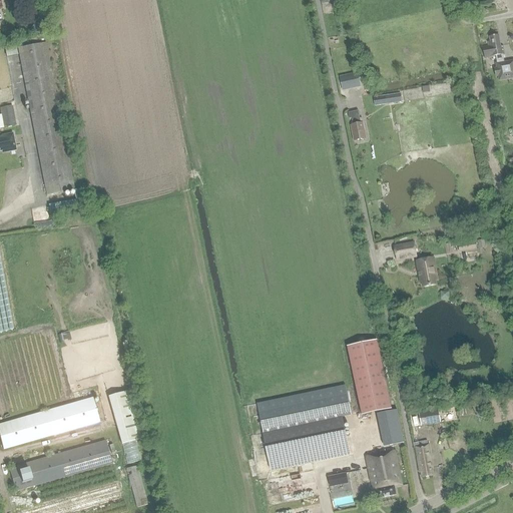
[(38,19),(31,29),(39,35),(46,24),(38,19)]
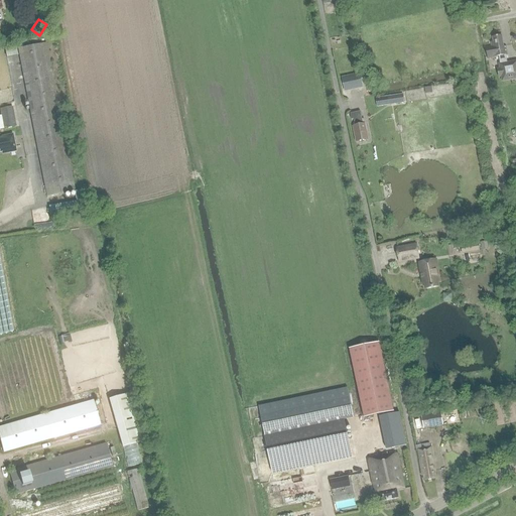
[(503,47),(501,35),(492,37),(493,42),(490,42),(491,46),(485,47),(487,58),(499,56),(500,65),(499,65),(502,82),(515,79),(515,61),(507,63),(505,55),(507,55),(505,46),(503,47)]
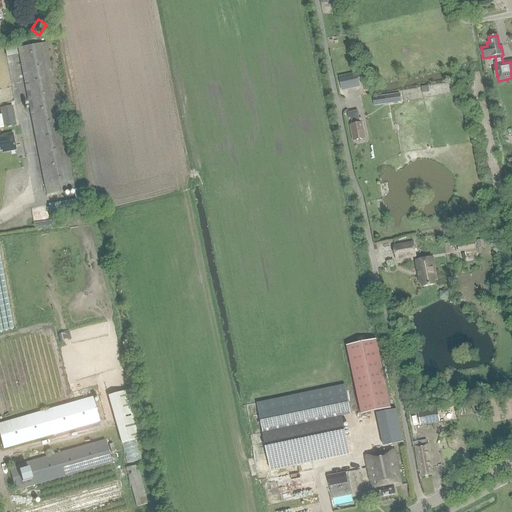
[(45,43),(18,48),(45,196),(74,190),(45,43)]
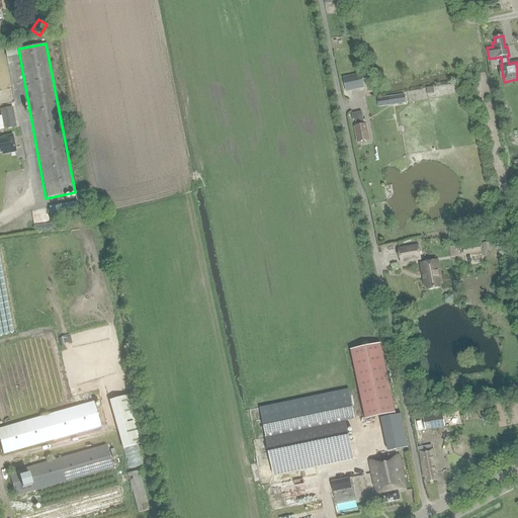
[(10,46),(12,57),(18,56),(15,45),(10,46)]
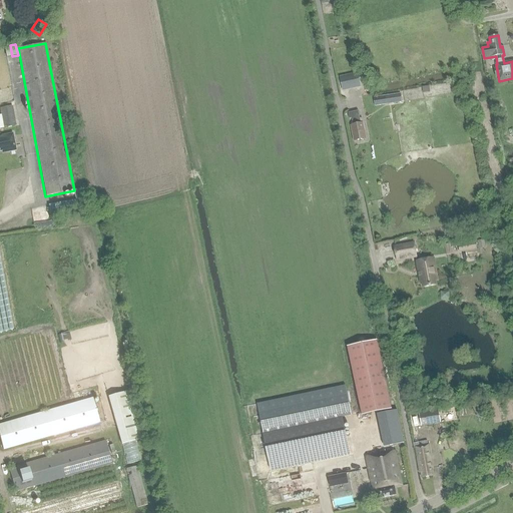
[(360,85),(358,73),(340,77),(342,89),(360,85)]
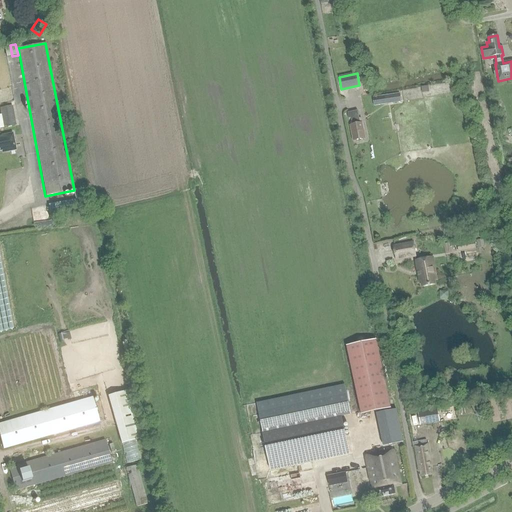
[(401,102),(400,93),(384,96),(385,105),(401,102)]
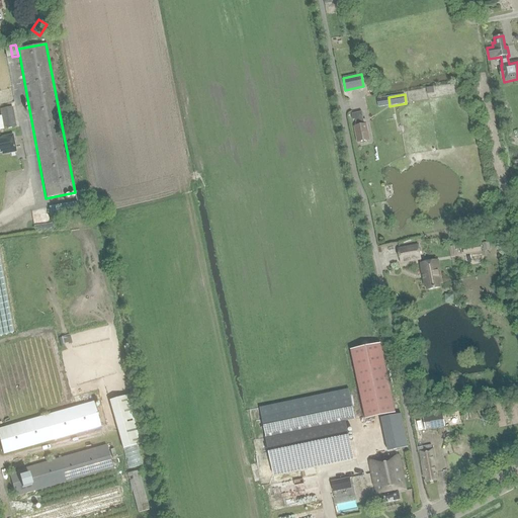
[(0,109),(2,116),(0,116),(0,130),(14,127),(10,107),(0,109)]
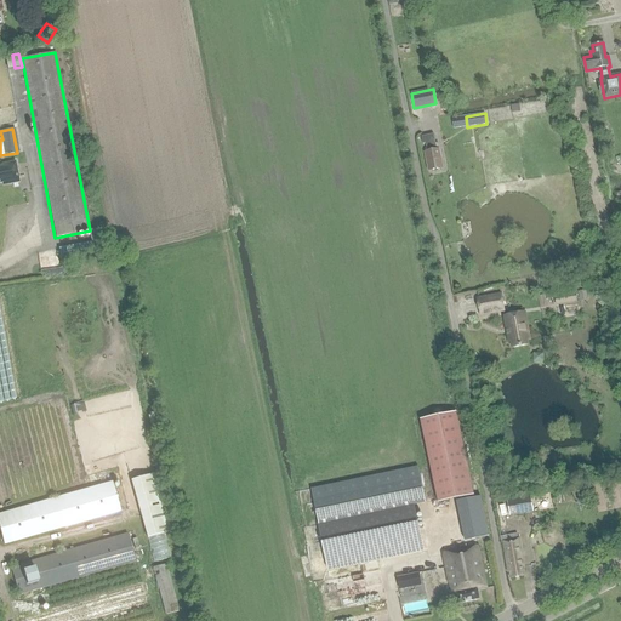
[(437,149),(433,134),(420,136),(422,144),(423,143),(426,152),(423,152),(426,163),(428,163),(429,171),(440,169),(439,160),(440,160),(438,149),(437,149)]
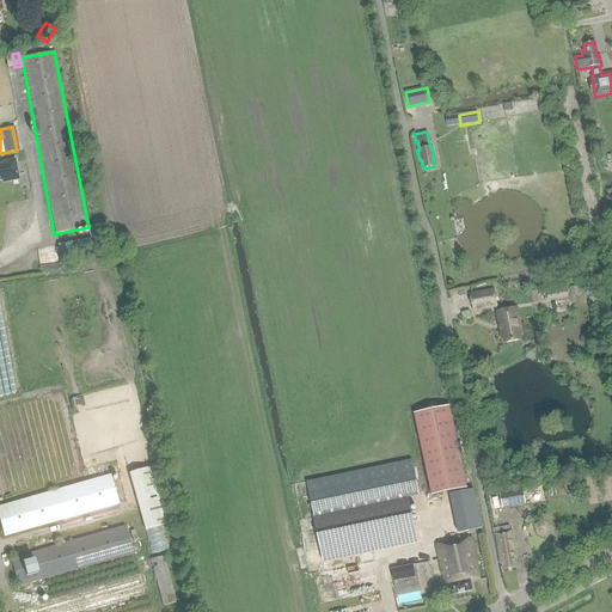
[(2,183),(18,179),(14,160),(0,161),(0,181),(2,181),(2,183)]
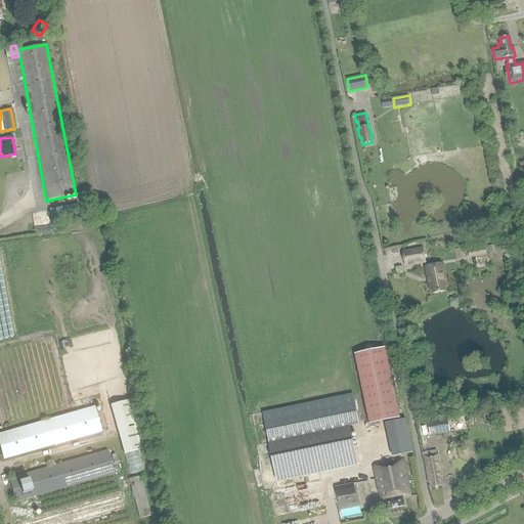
[(487,256),(485,247),(468,250),(469,259),(475,258),(476,261),(487,259),(486,256),(487,256)]
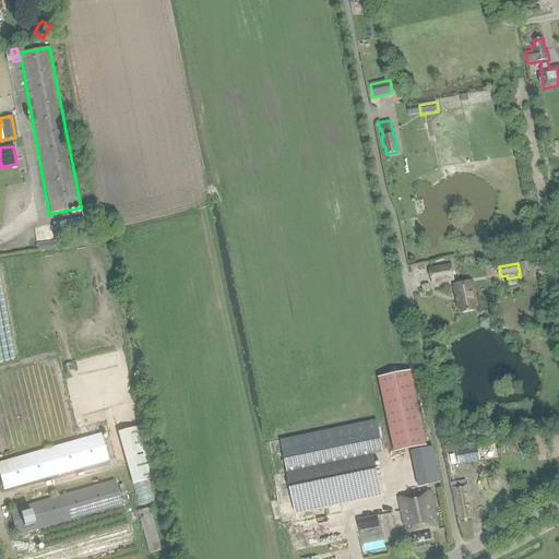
[(451,264),(429,269),(431,283),(454,280),(451,264)]
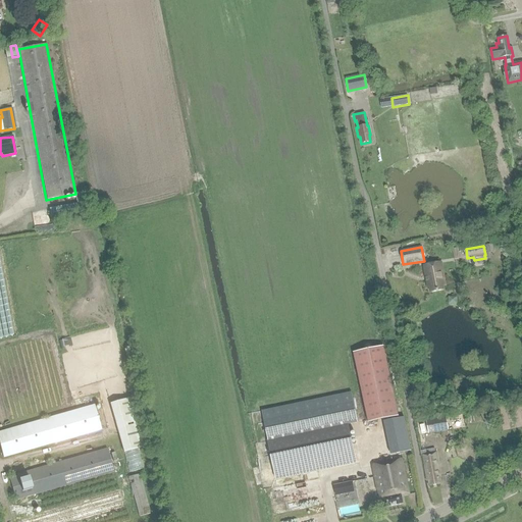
[(445,286),(440,263),(424,265),(427,288),(430,288),(431,293),(442,291),(442,286),(445,286)]
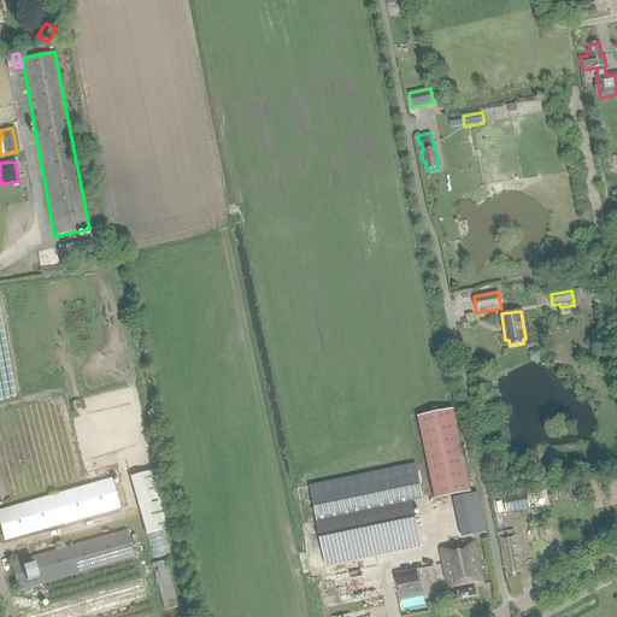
[(452,410),(416,417),(434,500),(469,493),(452,410)]
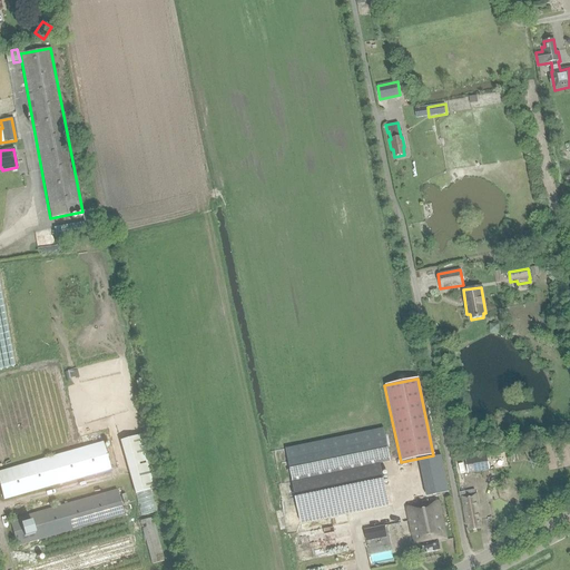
[(390,462),(382,429),(284,450),(301,524),(356,513),(389,505),(380,463),(390,462)]
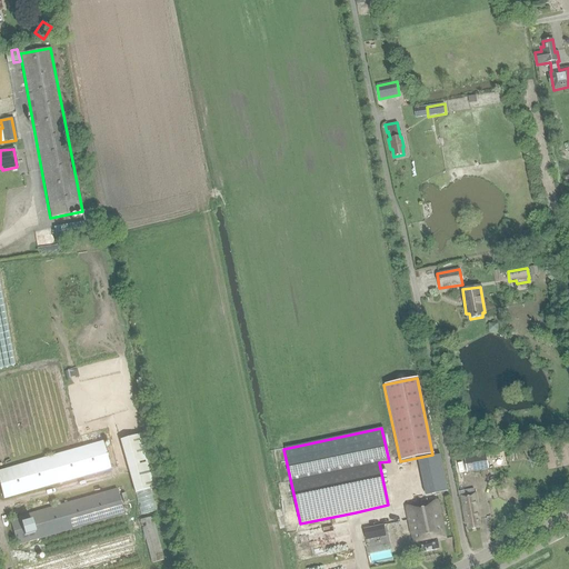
[(140,433),(119,440),(135,493),(156,487),(140,433)]
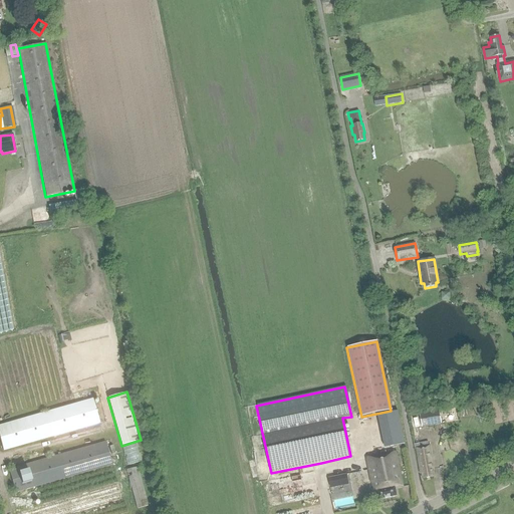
[(0,426),(0,440),(3,450),(99,423),(92,400),(0,426)]
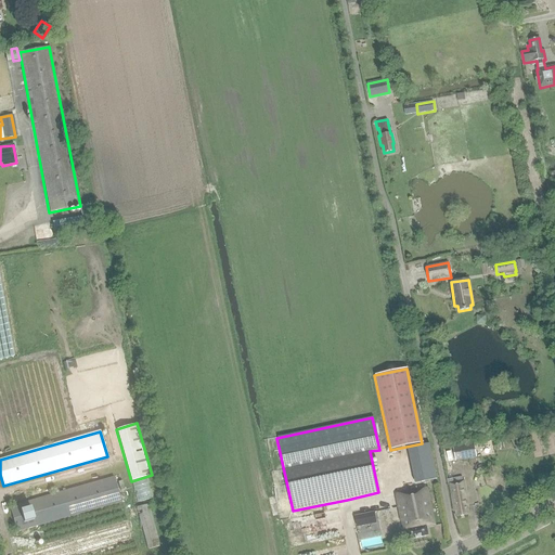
[(452,448),(454,461),(476,457),(474,444),(452,448)]
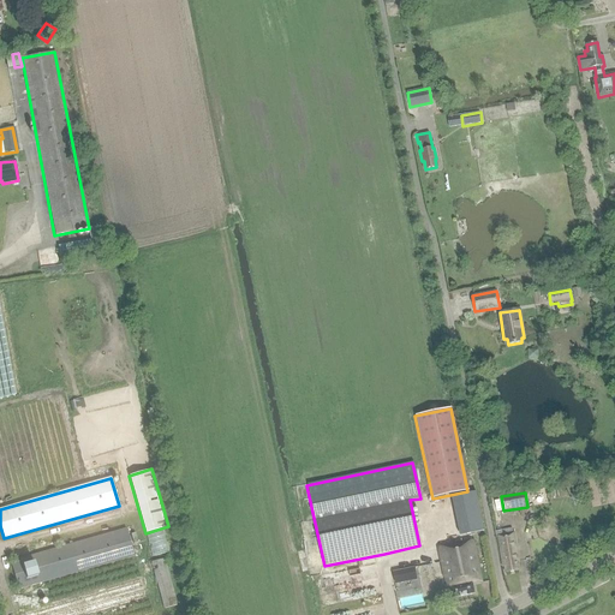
[(10,562),(18,590),(133,556),(125,529),(10,562)]
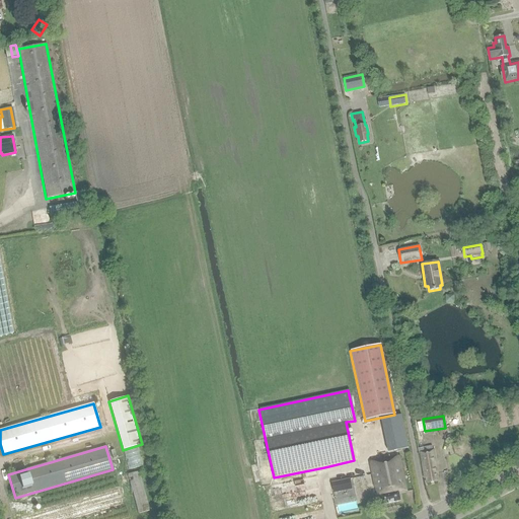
[(435,472),(436,472),(432,450),(423,452),(425,462),(422,463),(425,478),(427,477),(428,483),(436,482),(435,472)]
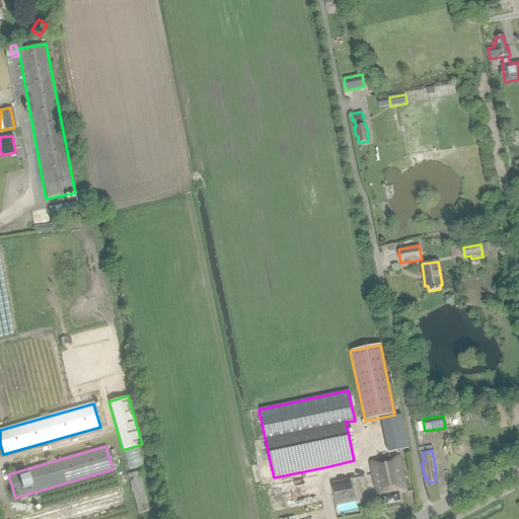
[(377,457),(378,460),(369,461),(374,487),(375,487),(377,496),(378,496),(379,503),(381,503),(381,505),(399,501),(398,495),(405,493),(398,456),(389,458),(388,455),(377,457)]
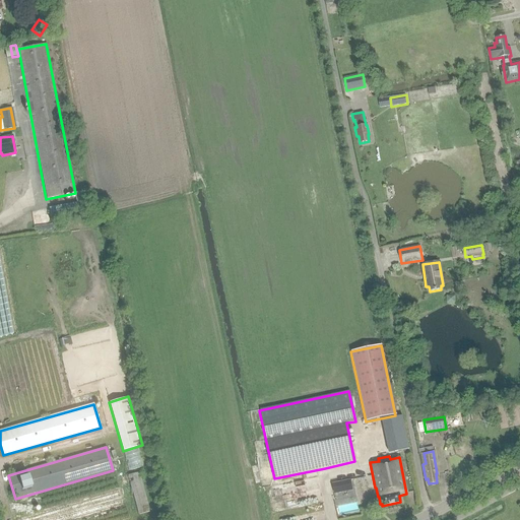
[(138,473),(129,475),(139,515),(148,512),(138,473)]
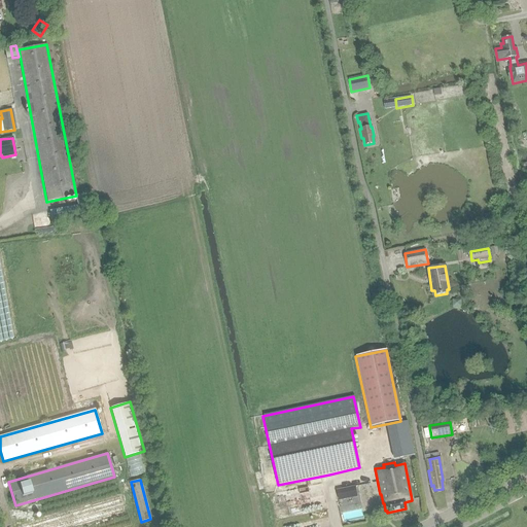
[(357,497),(355,486),(337,490),(339,501),(357,497)]
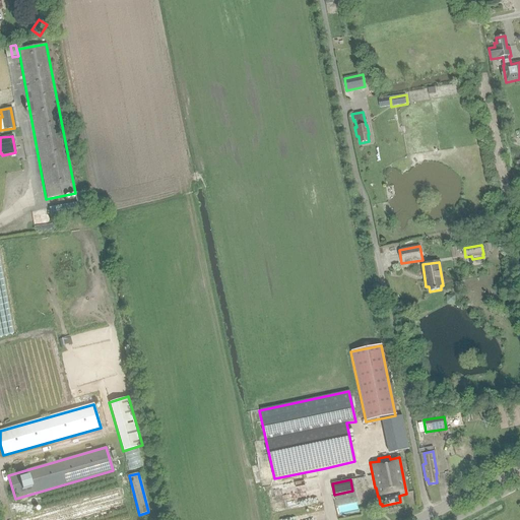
[(121,491),(20,514),(21,519),(74,519),(125,508),(121,491)]
